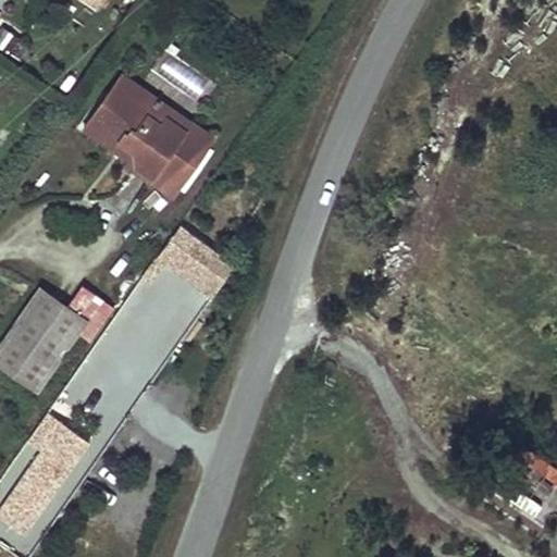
[(125,76),(112,95),(121,101),(128,89),(146,102),(141,109),(165,126),(171,121),(186,132),(194,123),(125,76)]
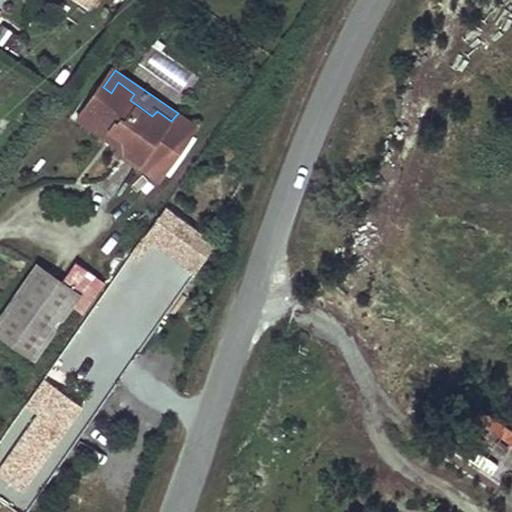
[(79,121),(109,141),(116,131),(149,154),(171,121),(157,111),(152,116),(130,100),(134,94),(118,82),(111,93),(103,87),(79,121)]
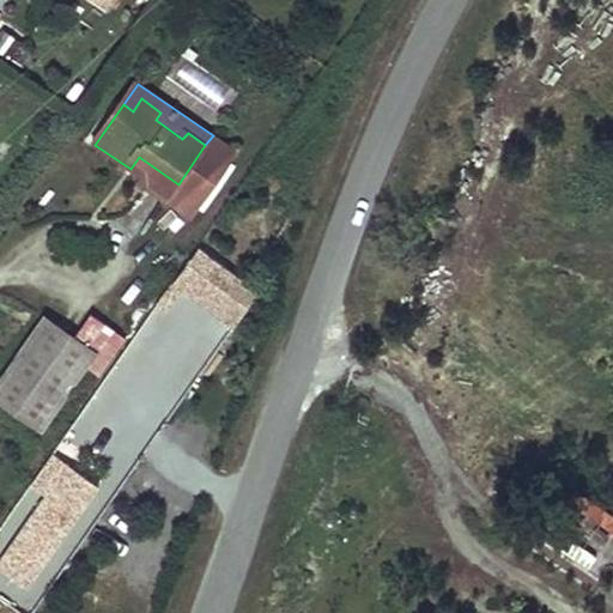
[(139,157),(131,169),(149,183),(144,189),(165,204),(178,184),(139,157)]
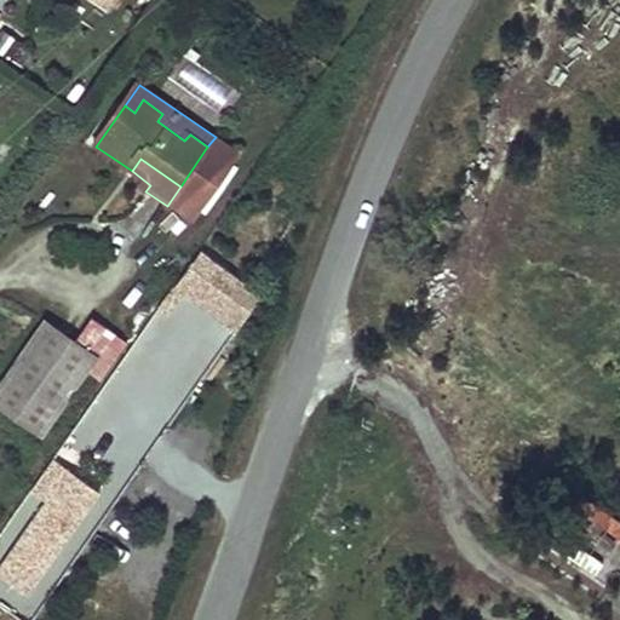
[(176,285),(235,332),(264,296),(204,248),(176,285)]
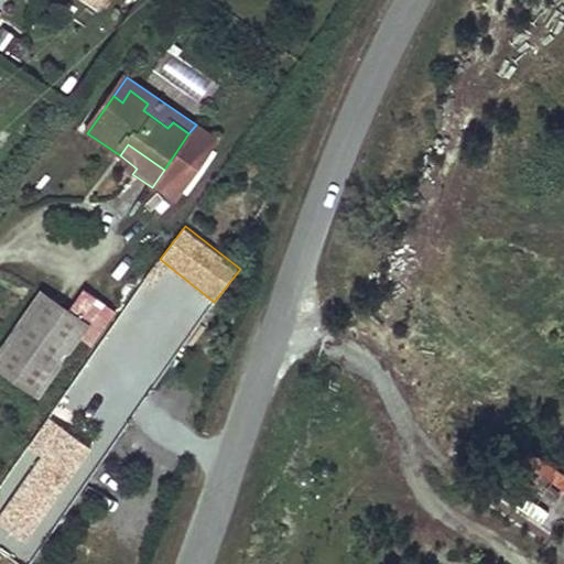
[(0,366),(41,396),(89,327),(44,296),(0,357),(0,366)]
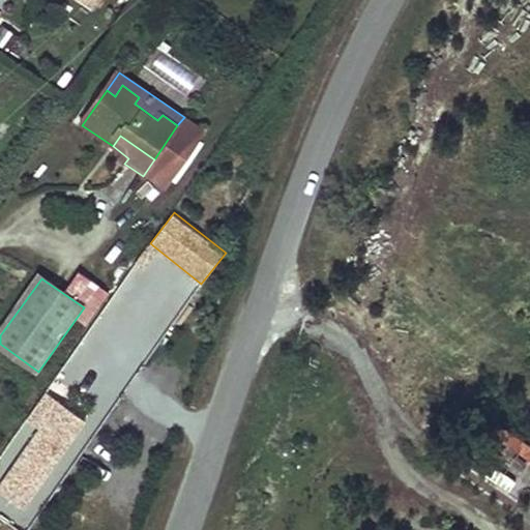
[(0,505),(25,522),(90,421),(43,391),(0,458),(0,505)]
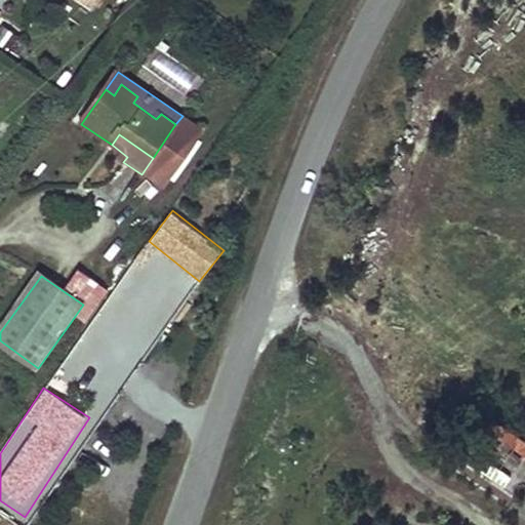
[(509,498),(524,478),(524,441),(502,422),(469,466),(509,498)]
